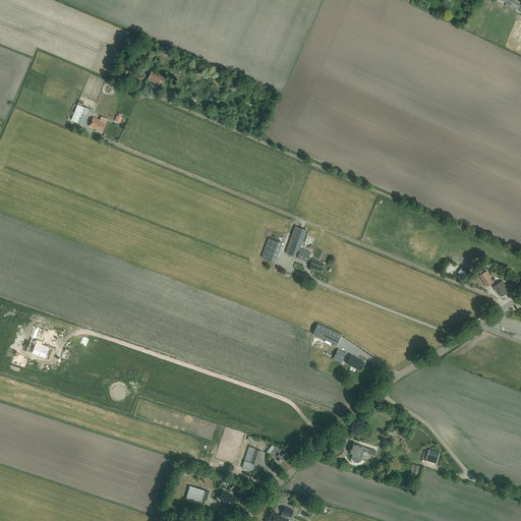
[(516,0),(511,0),(508,7),(516,11),(520,2),(516,0)]
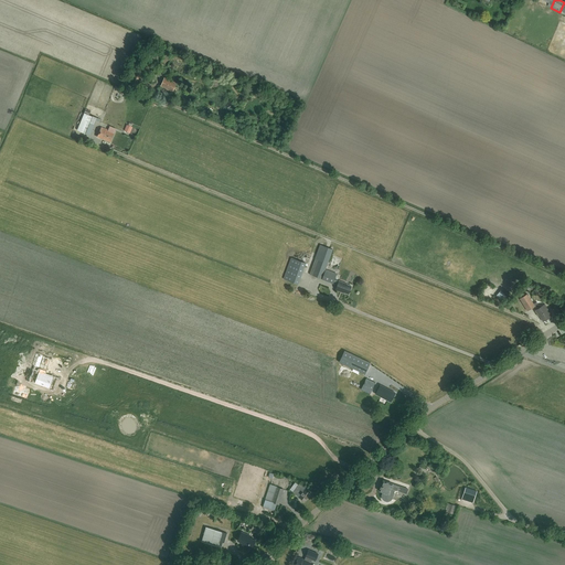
[(149,63),(141,61),(138,68),(146,72),(149,63)]
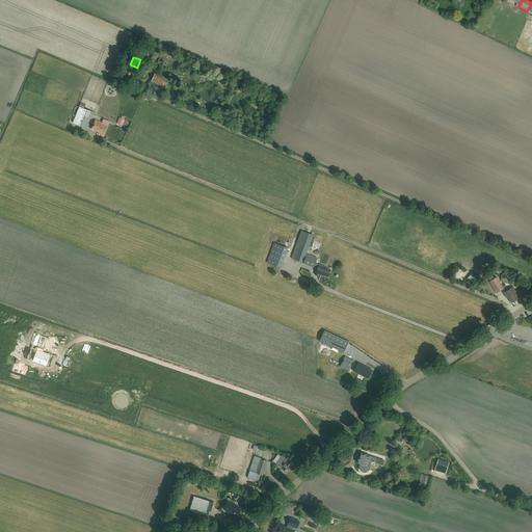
[(135,68),(129,65),(122,81),(131,85),(134,79),(131,77),(135,68)]
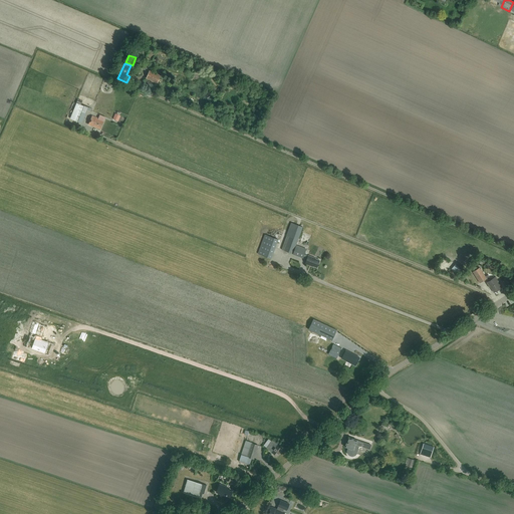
[(161,75),(150,71),(147,78),(157,83),(161,75)]
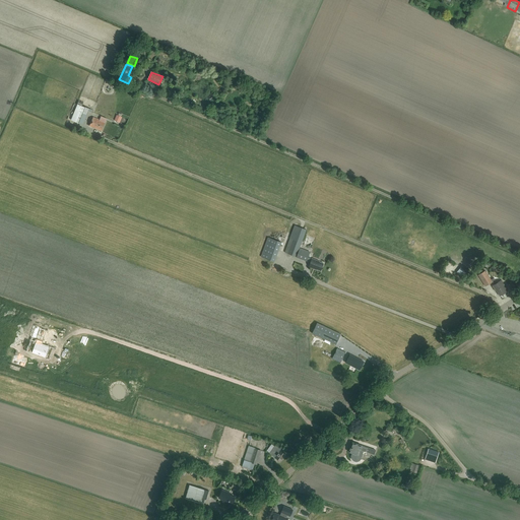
[(90,110),(78,105),(71,120),(82,125),(87,111),(89,112),(90,110)]
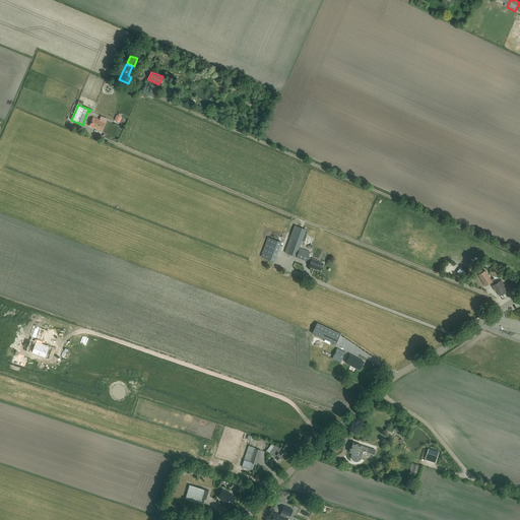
[(106,122),(93,117),(89,126),(102,131),(106,122)]
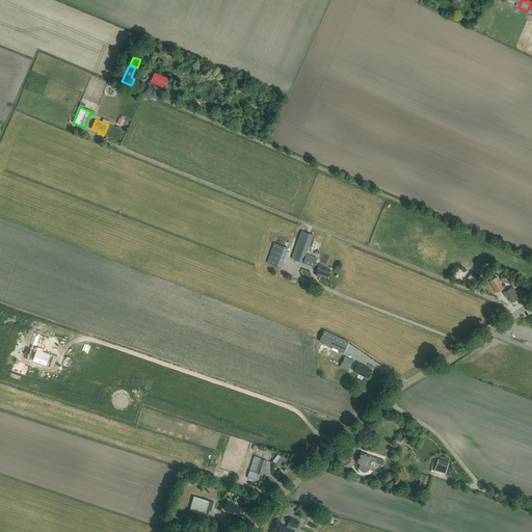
[(313,235),(301,231),(292,259),(303,263),(303,264),(314,267),(317,258),(307,254),(313,235)]
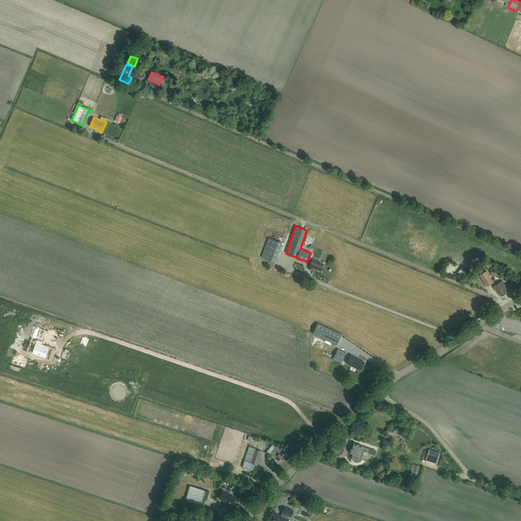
[(282,243),(273,239),(266,258),(275,263),(282,243)]
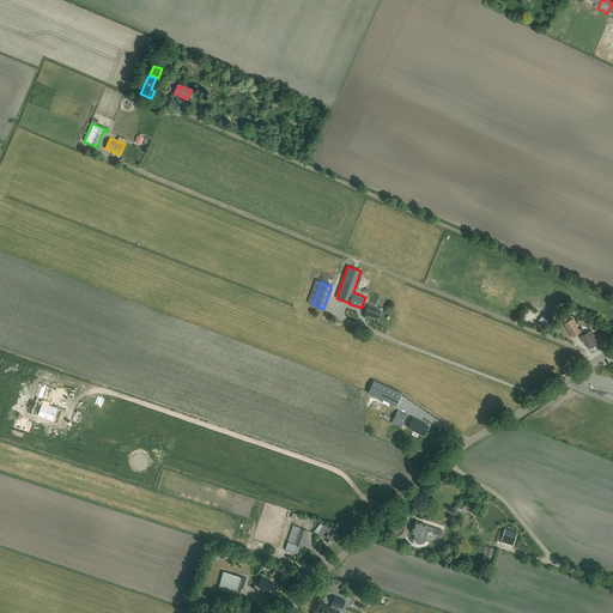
[(364,315),(372,317),(374,317),(378,320),(381,310),(376,309),(376,308),(368,304),(364,315)]
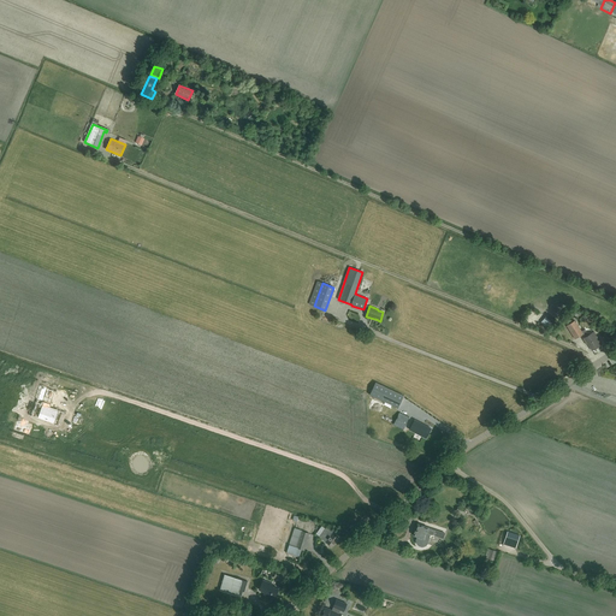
[(581,331),(574,320),(567,326),(575,339),(582,333),(585,337),(582,339),(587,345),(588,344),(592,350),(602,344),(594,332),(588,336),(585,330),(581,331)]
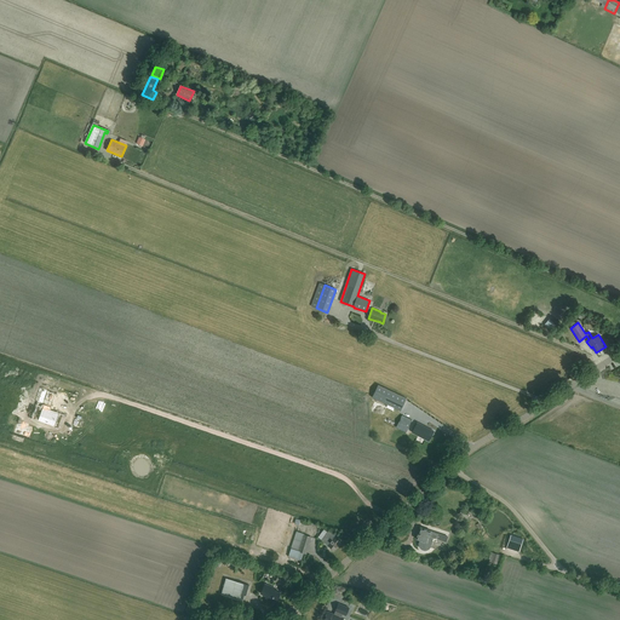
[(378,385),(372,397),(401,411),(407,399),(378,385)]
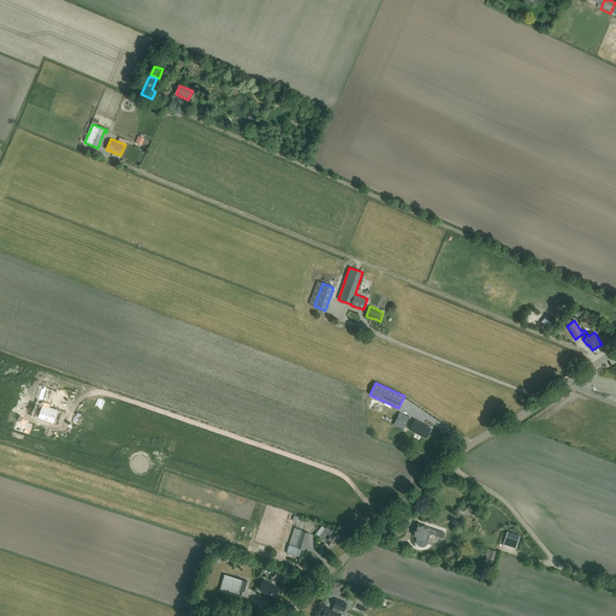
[(42,386),(37,400),(45,402),(42,407),(41,407),(37,416),(54,422),(58,413),(47,408),(49,404),(51,404),(52,400),(43,397),(47,388),(42,386)]
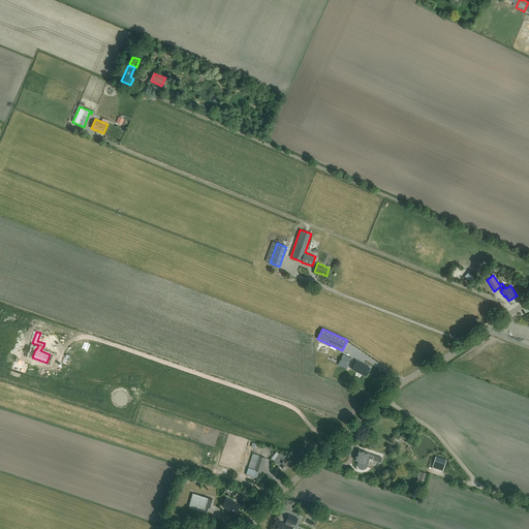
[(351,359),(343,354),(338,365),(346,369),(351,359)]
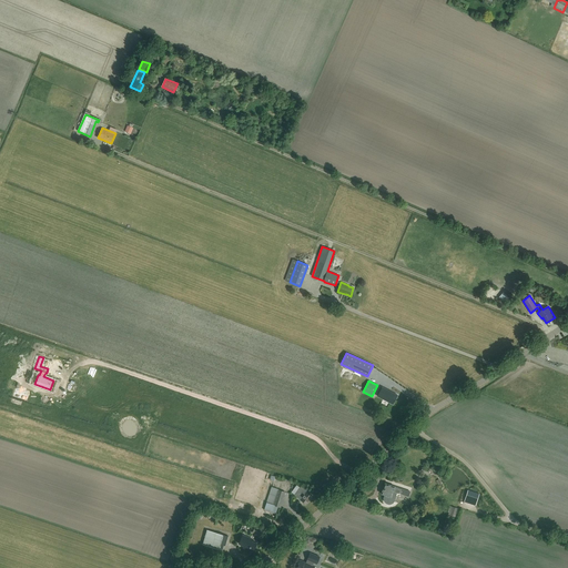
[(16,392),(14,397),(29,401),(30,396),(28,395),(29,388),(19,386),(17,392),(16,392)]
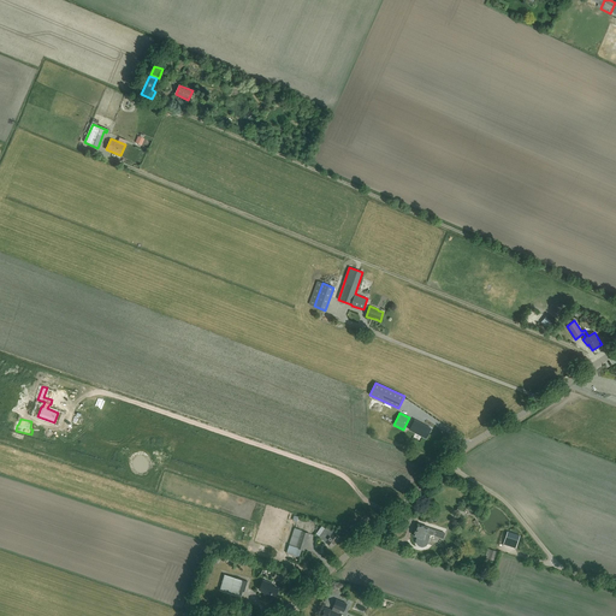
[(431,428),(415,420),(410,430),(426,438),(431,428)]
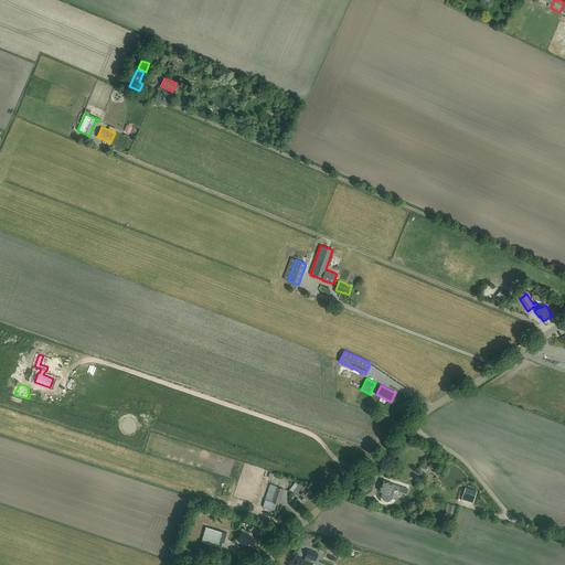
[(393,483),(383,480),(381,486),(380,491),(383,492),(382,496),(382,498),(383,499),(384,501),(386,501),(388,501),(391,500),(392,499),(395,490),(397,491),(400,487),(393,484),(393,483)]
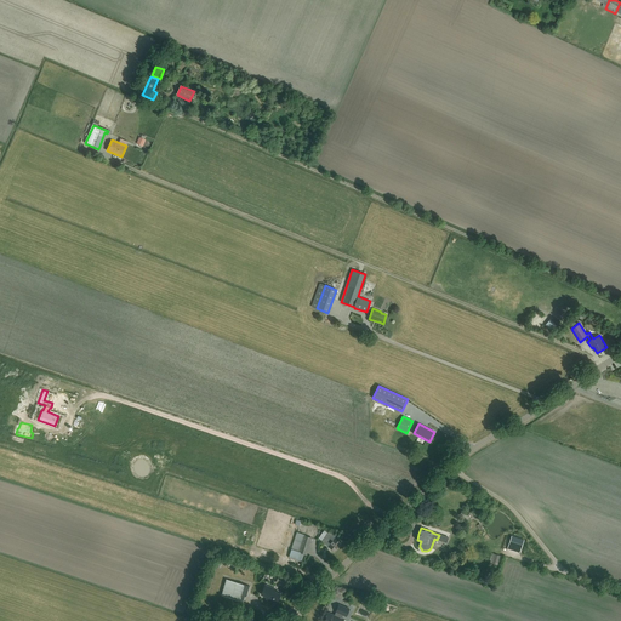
[(337,539),(329,531),(322,541),(331,548),(331,550),(332,551),(334,550),(335,551),(341,542),(336,540),(337,539)]
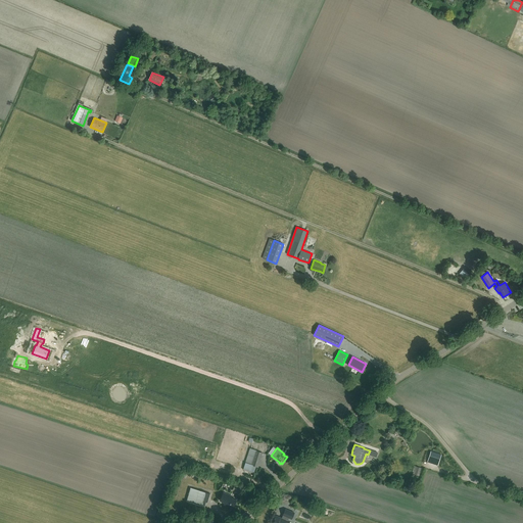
[(263,454),(249,449),(243,470),(254,473),(256,467),(258,467),(263,454)]
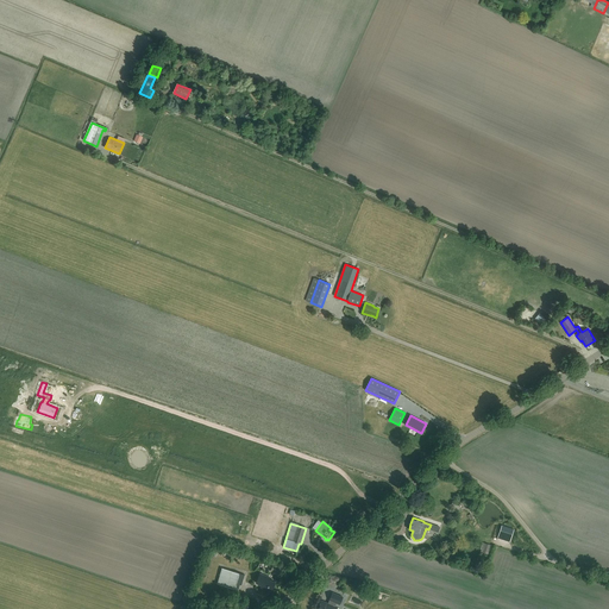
[(494,546),(483,542),(481,550),(482,550),(481,552),(490,556),(494,546)]
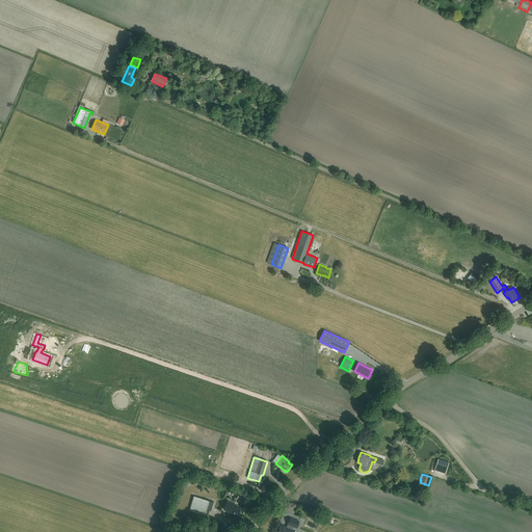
[(206,488),(216,490),(218,484),(208,482),(206,488)]
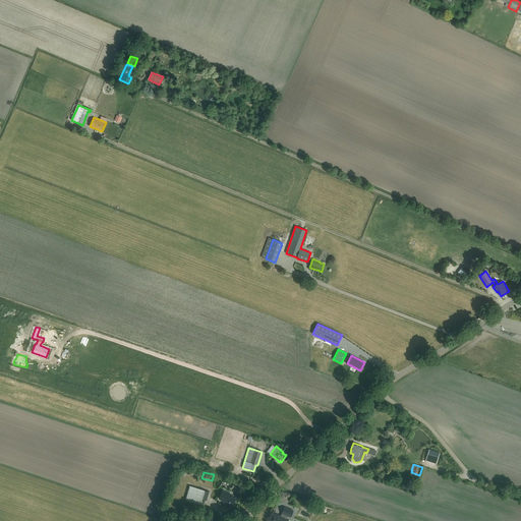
[(190,486),(185,504),(201,509),(203,505),(205,505),(206,501),(207,501),(210,493),(190,486)]
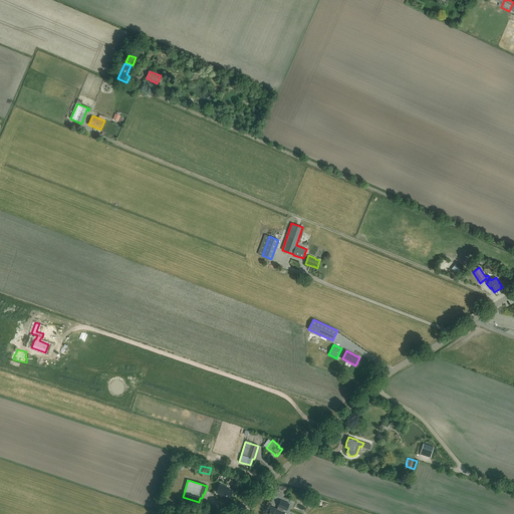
[(227,487),(220,484),(216,492),(221,494),(220,496),(229,500),(232,492),(227,489),(227,487)]
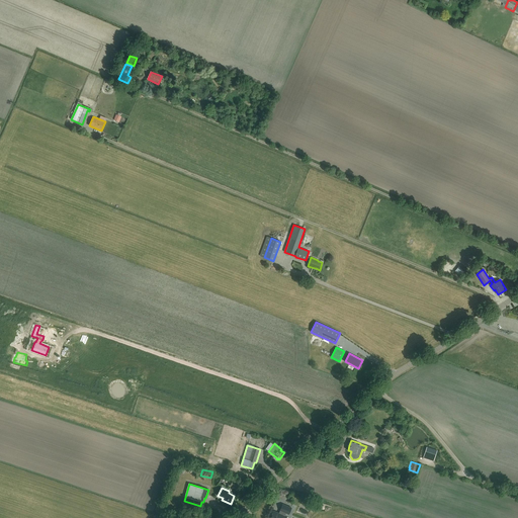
[(291,508),(282,504),(280,510),(281,511),(280,514),(273,511),(270,517),(286,517),(287,517),(284,516),(285,513),(289,514),(291,508)]
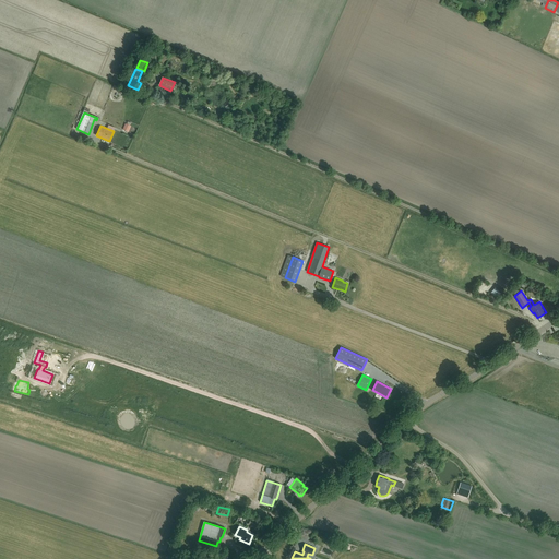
All buildings are outlined.
